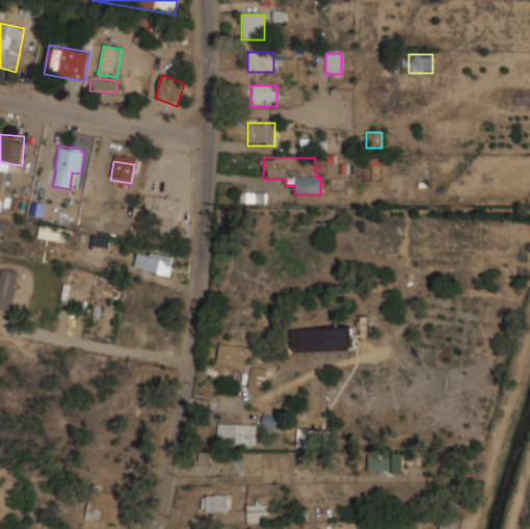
[(239,204),(265,204),(265,193),(239,193),(239,204)]
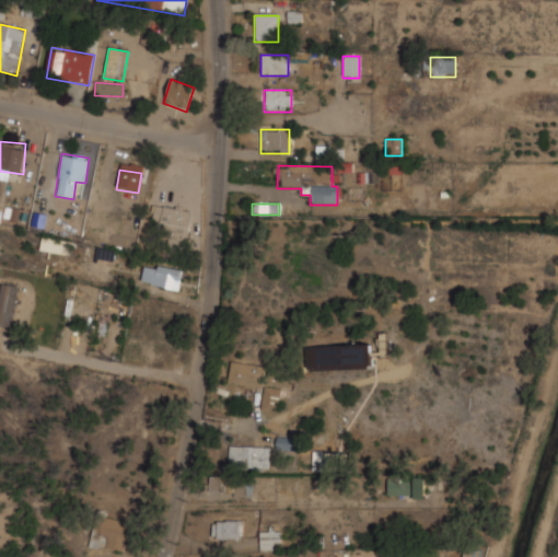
[(160,239),(185,244),(192,213),(155,205),(151,223),(162,225),(160,239)]
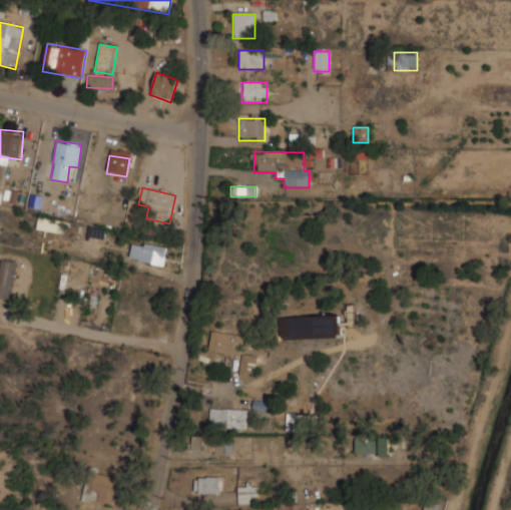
[(165,250),(131,244),(128,262),(163,268),(165,250)]
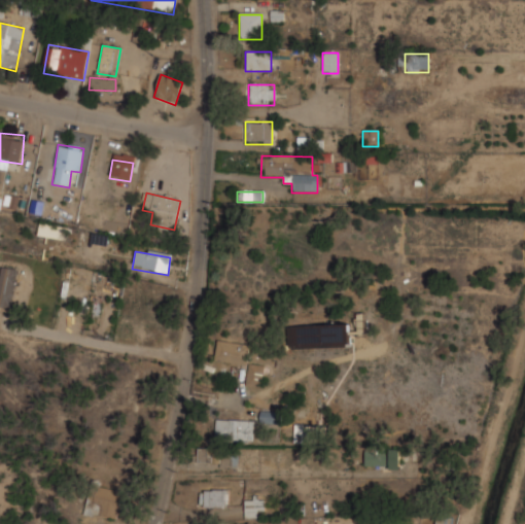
[(0,313),(11,314),(14,275),(0,273),(0,313)]
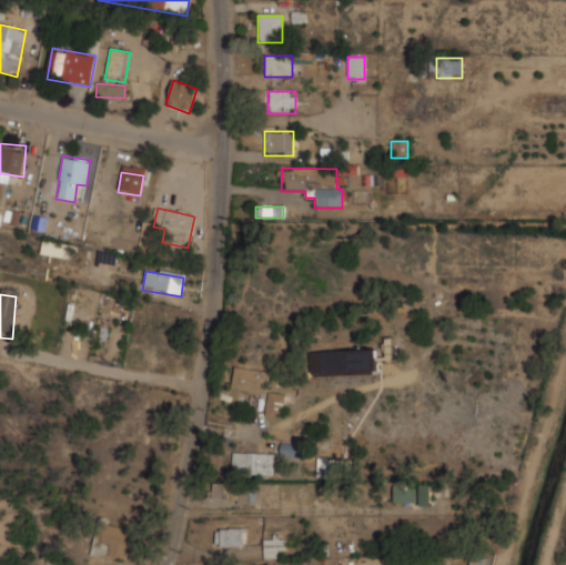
[(378,377),(378,351),(310,352),(310,377),(378,377)]
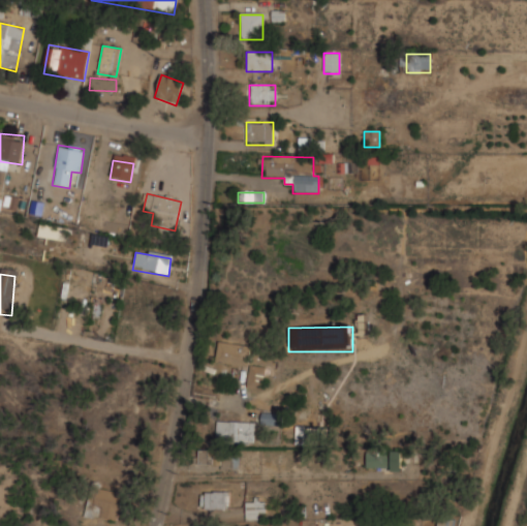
[(215,363),(246,369),(250,348),(218,342),(215,363)]
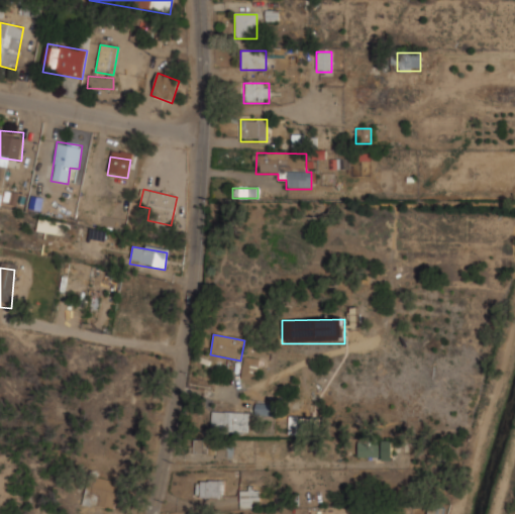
[(254,382),(259,360),(243,357),(240,380),(254,382)]
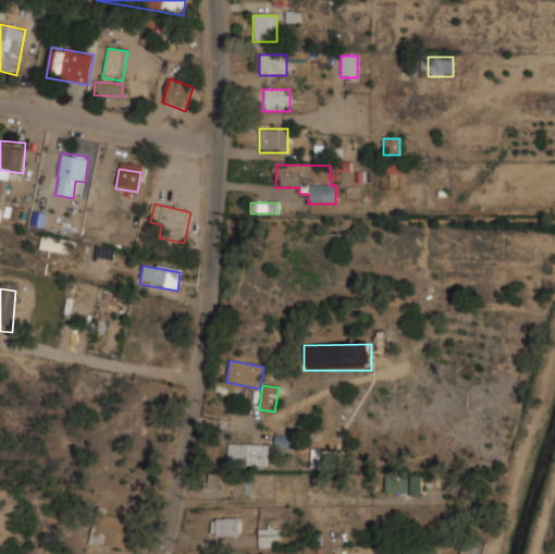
[(273,448),(295,448),(295,438),(274,436),(273,448)]
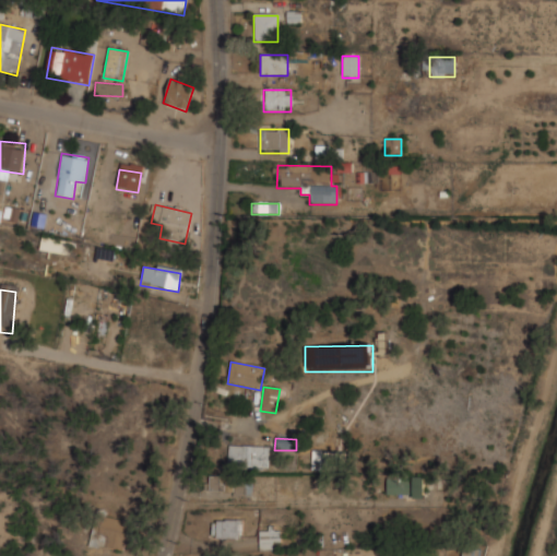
[(269,469),(269,447),(227,447),(227,469),(269,469)]
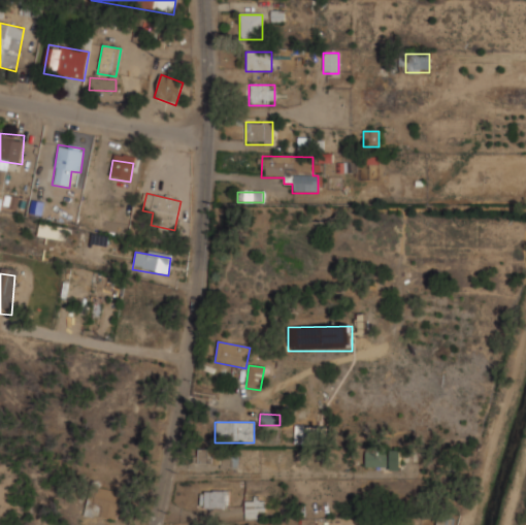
[(304,429),(295,429),(295,444),(303,444),(304,429)]
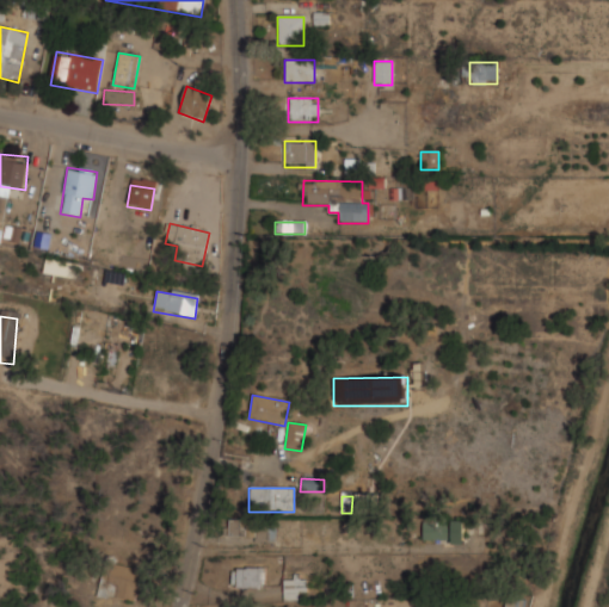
[(373,496),(357,496),(357,512),(373,512),(373,496)]
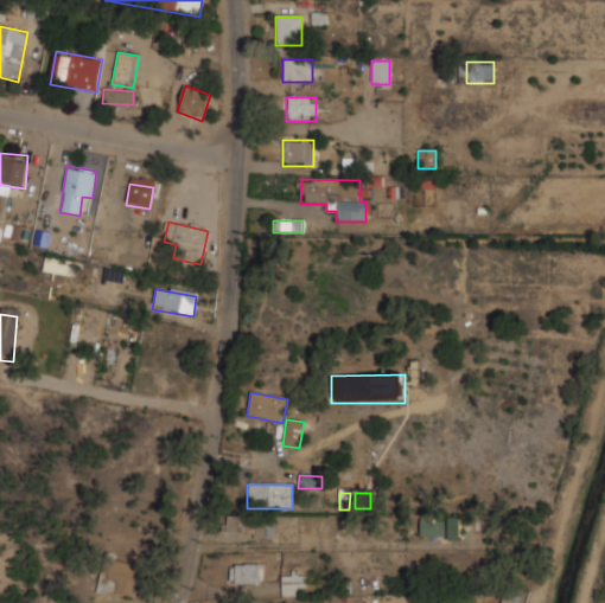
[(273,539),(273,518),(227,518),(227,539),(273,539)]
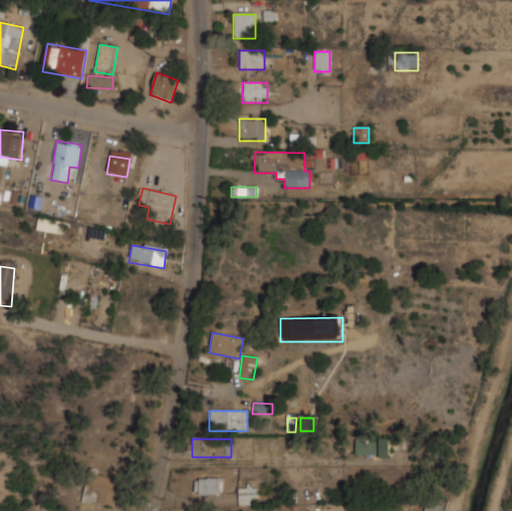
[(389,441),(354,441),(354,457),(389,457),(389,441)]
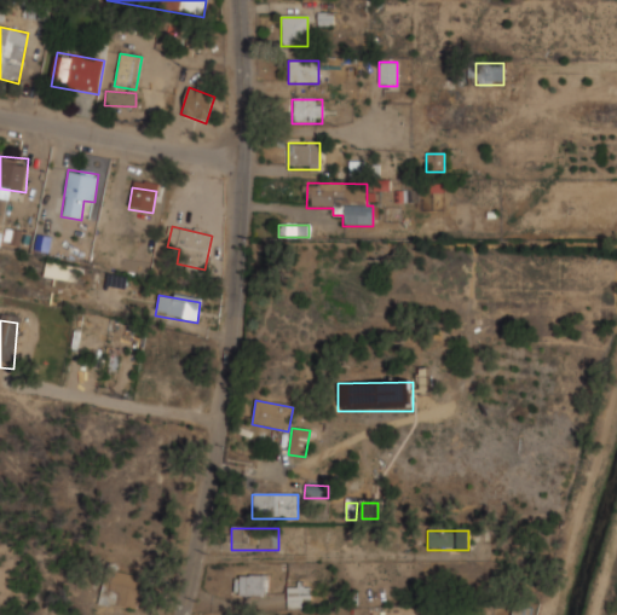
[(144,576),(103,572),(98,605),(139,610),(144,576)]
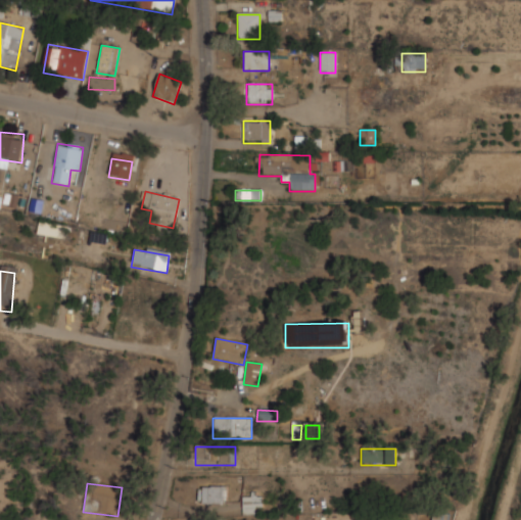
[(226,487),(197,487),(197,505),(226,505),(226,487)]
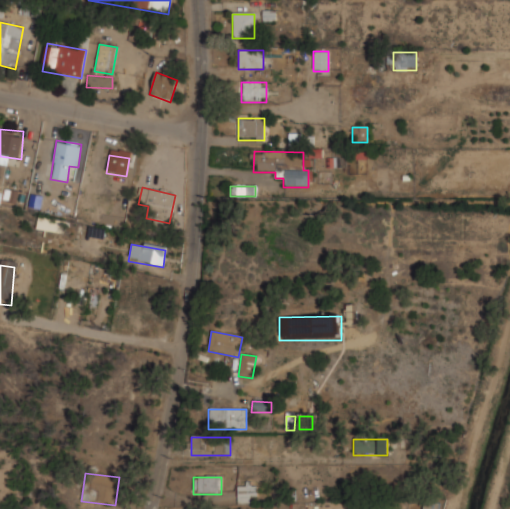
[(256,486),(237,486),(237,505),(256,505),(256,486)]
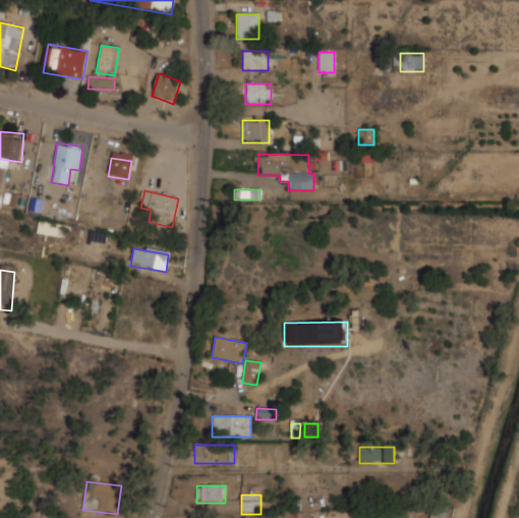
[(450,517),(451,510),(433,508),(430,517),(450,517)]
